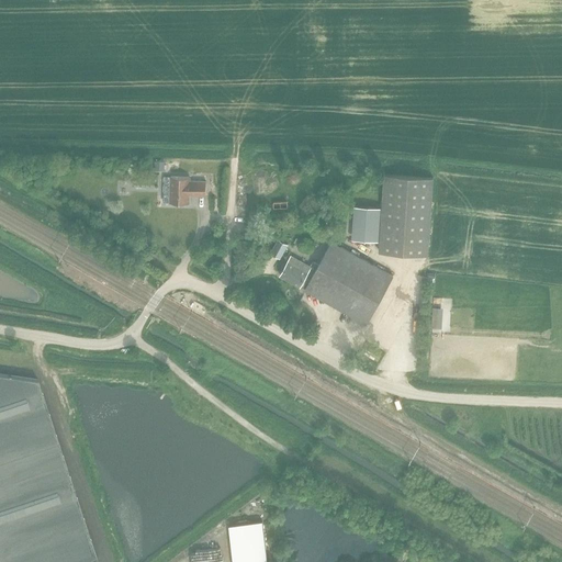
[(384,175),(379,251),(428,255),(434,178),(384,175)]
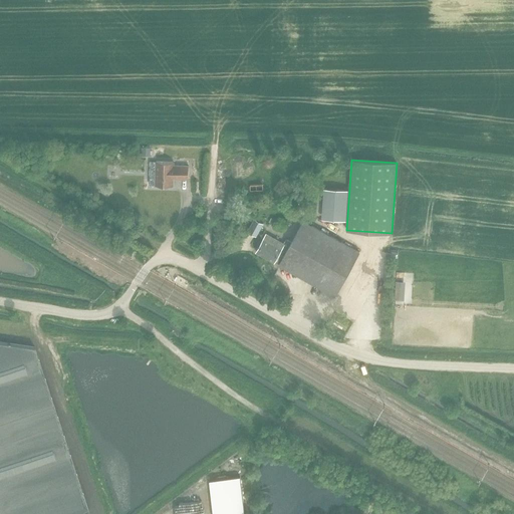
[(174,162),(156,161),(156,185),(173,186),(173,178),(188,179),(189,166),(174,165),(174,162)]
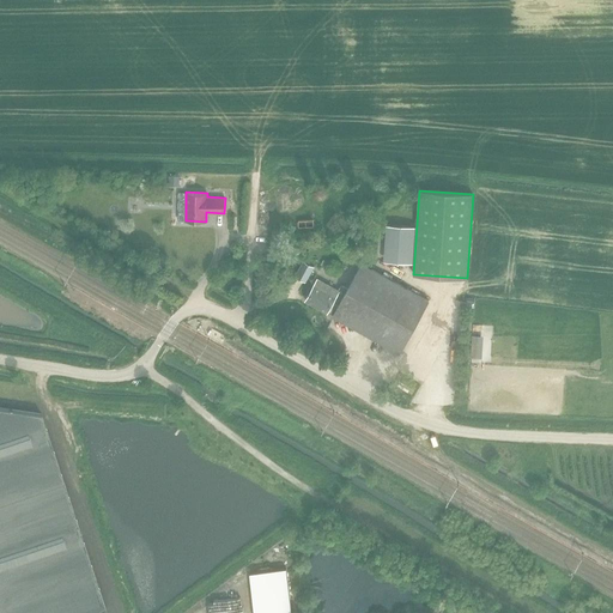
[(387,224),(384,261),(412,263),(414,226),(387,224)]
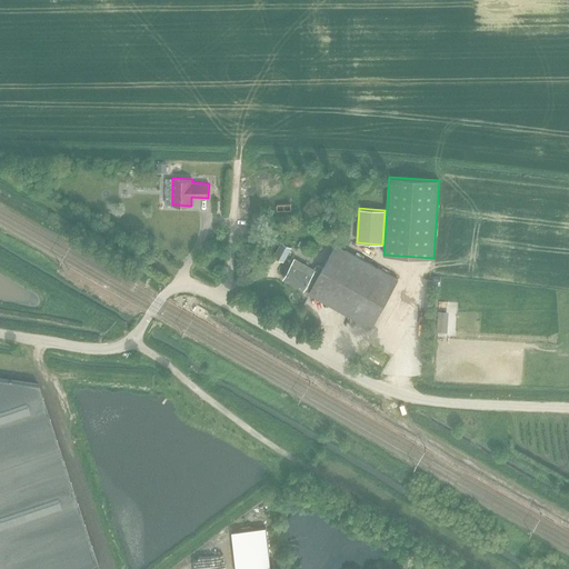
[(291,247),(282,242),(276,256),(285,260),(291,247)]
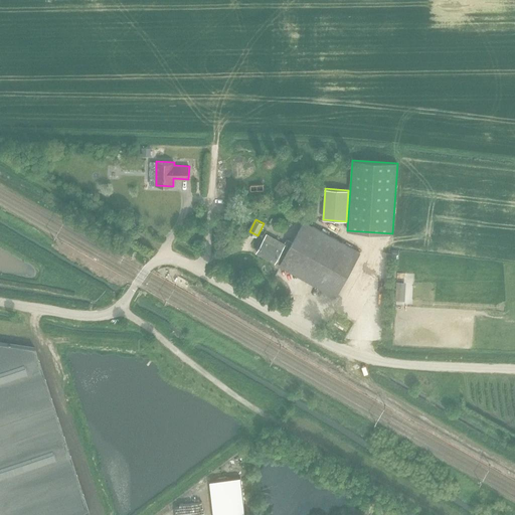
[(267,234),(264,238),(256,252),(275,263),(276,261),(280,264),(280,265),(335,296),(360,252),(304,221),(292,241),(287,238),(284,243),(267,234)]
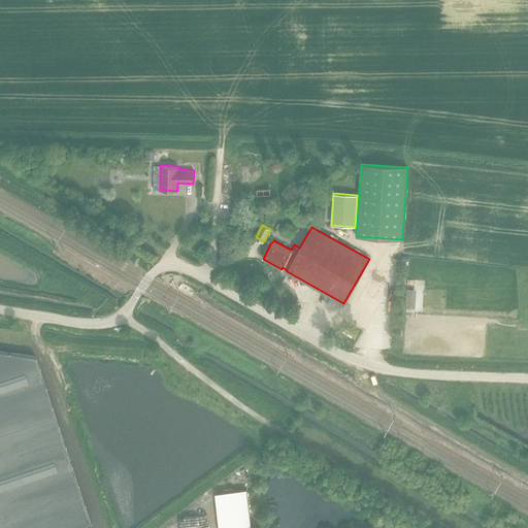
[(415,290),(405,290),(405,308),(415,308),(415,290)]
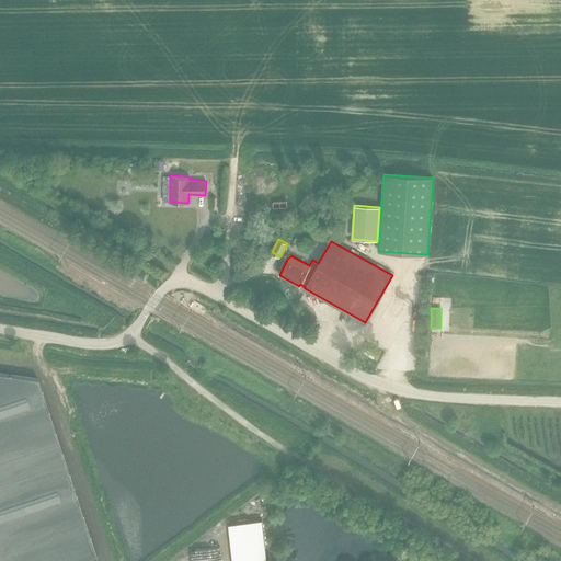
[(37,379),(0,373),(0,560),(81,560),(96,557),(66,462),(37,379)]
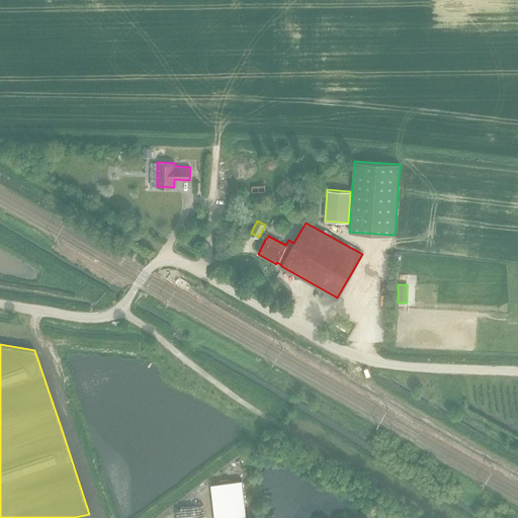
[(244,517),(240,481),(209,485),(213,517),(244,517)]
